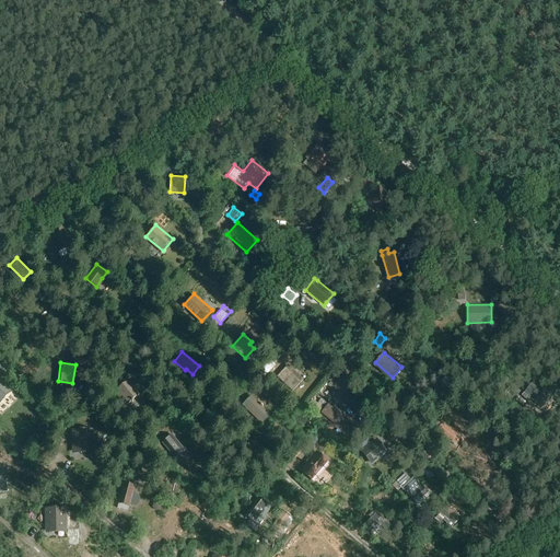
[(9,373),(1,364),(0,363),(0,374),(3,379),(9,373)]
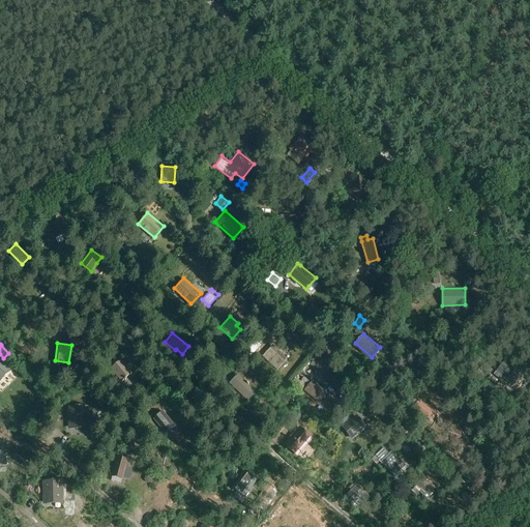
[(272,344),(270,346),(263,354),(276,368),(285,359),(288,357),(272,344)]
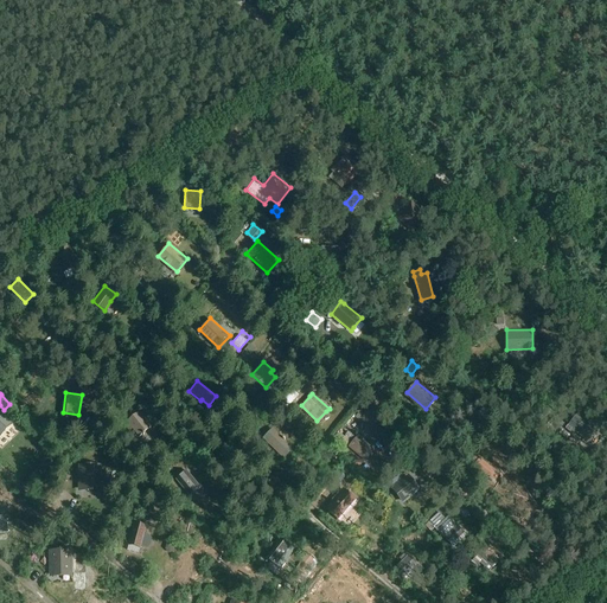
[(0,431),(11,421),(0,410),(0,431)]
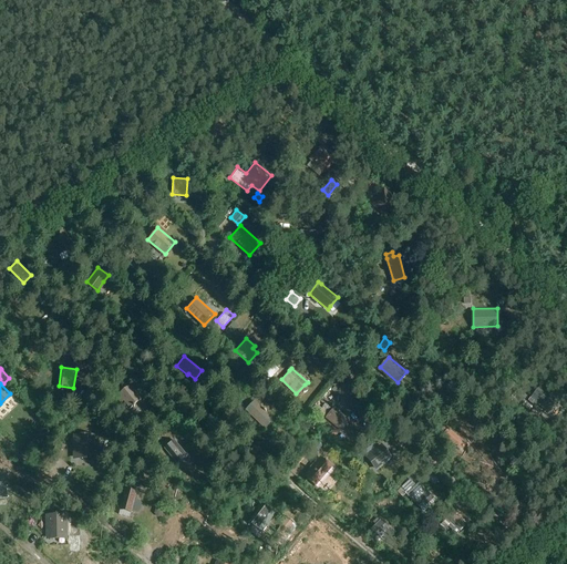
[(130,406),(141,398),(130,383),(116,395),(121,400),(123,398),(130,406)]
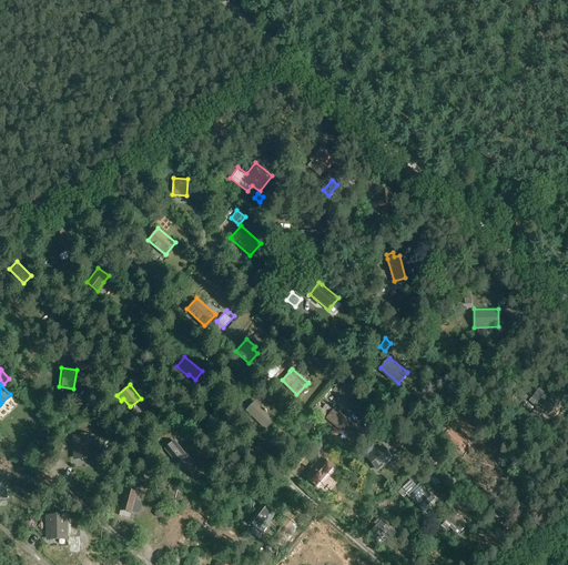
[(551,393),(543,385),(534,395),(550,410),(559,400),(551,393)]
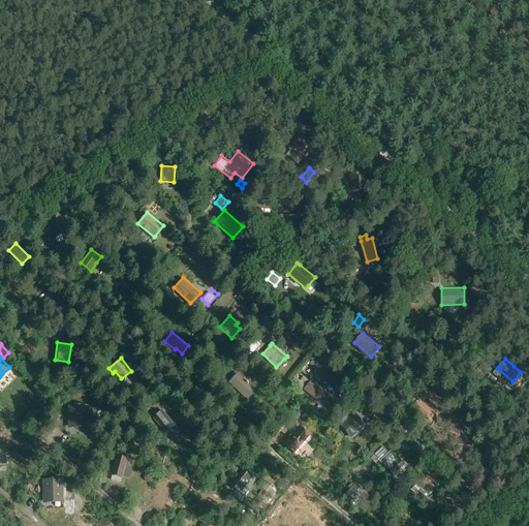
[(488,372),(492,367),(484,361),(479,366),(488,372)]
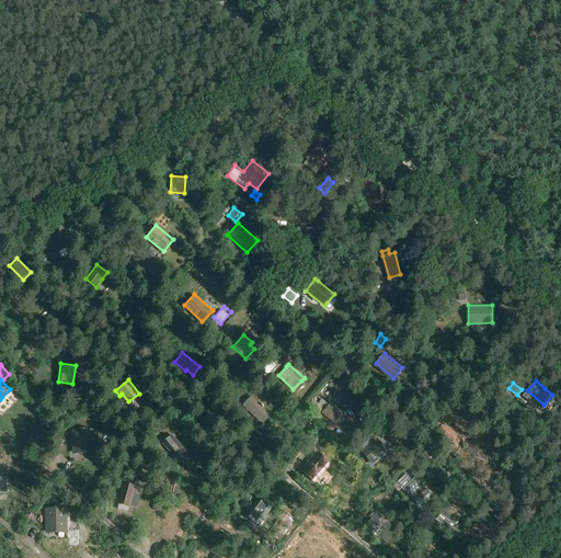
[(263,422),(272,413),(252,395),(243,403),(263,422)]
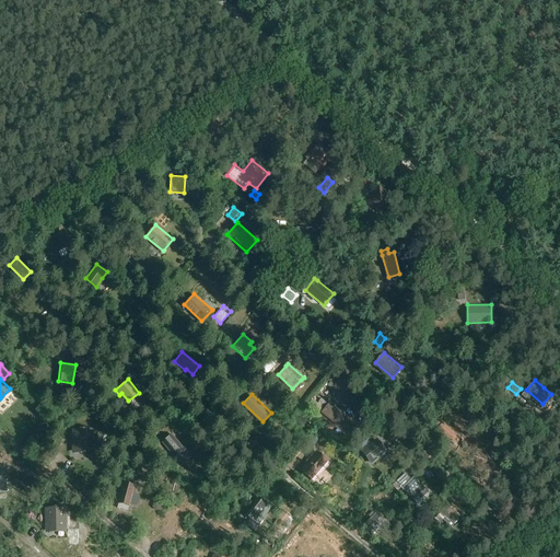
[(308,414),(317,402),(313,397),(303,409),(308,414)]
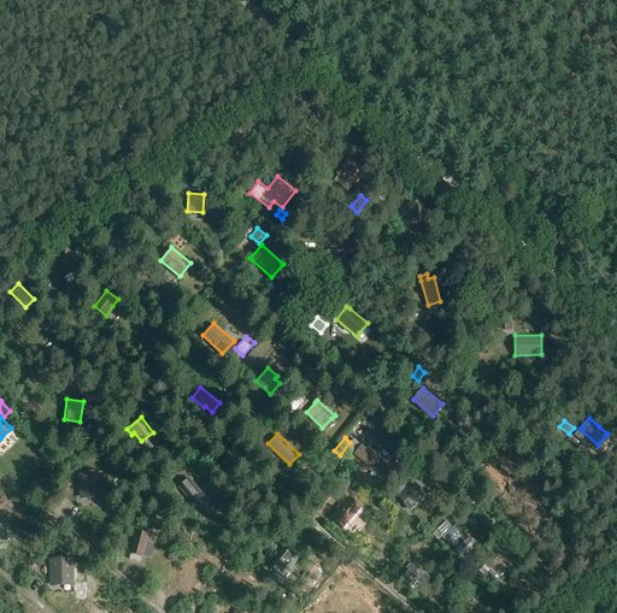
[(372,466),(381,455),(364,441),(354,452),(372,466)]
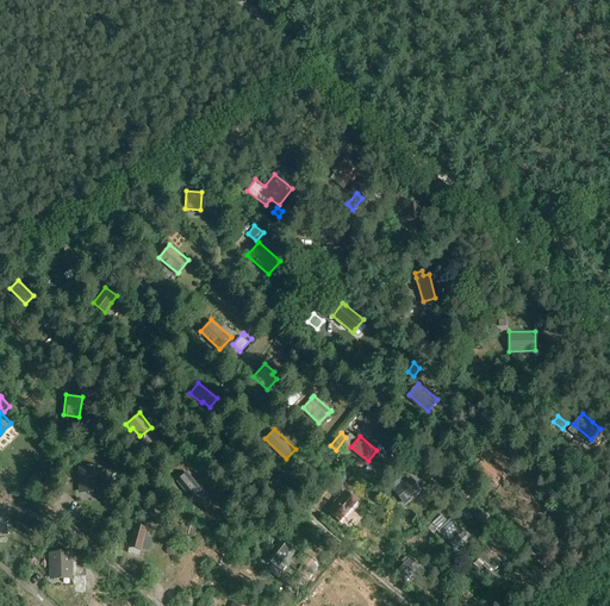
[(474,460),(477,463),(475,466),(491,479),(498,470),(483,457),(479,455),(474,460)]
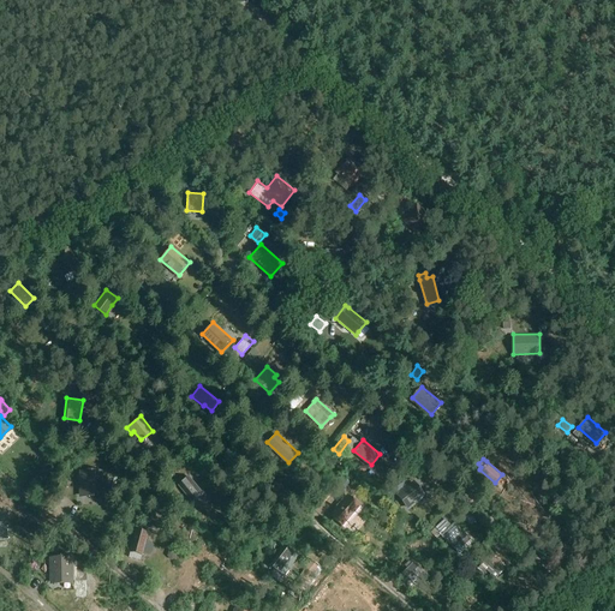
[(78,495),(101,495),(101,468),(78,467),(78,495)]
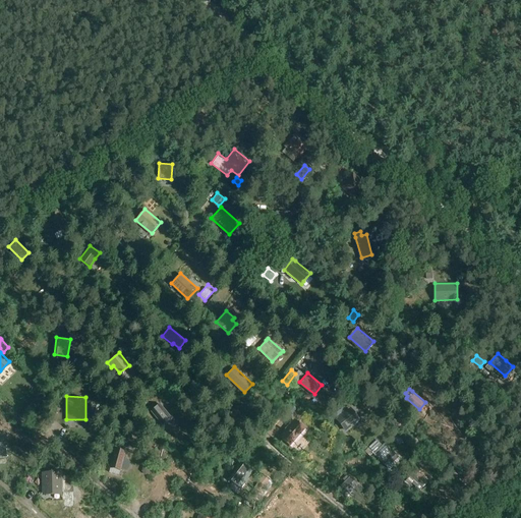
[(162,423),(171,416),(160,403),(152,410),(162,423)]
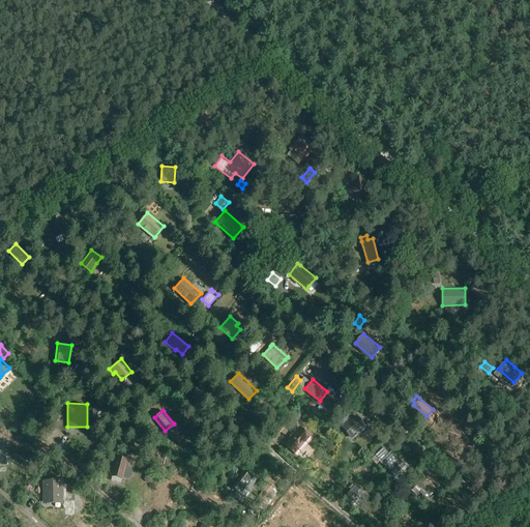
[(342,423),(351,435),(364,425),(355,413),(342,423)]
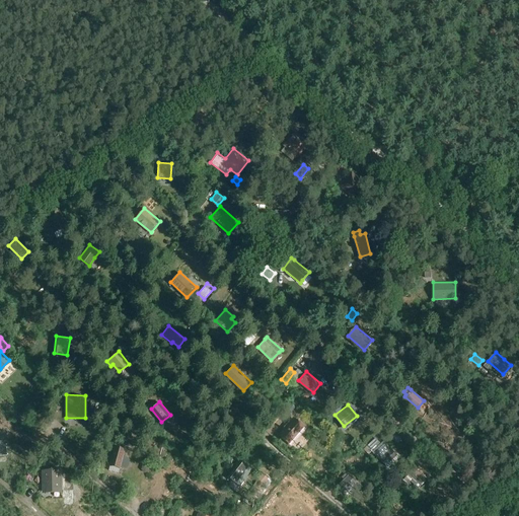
[(290,445),(306,427),(292,416),(277,434),(290,445)]
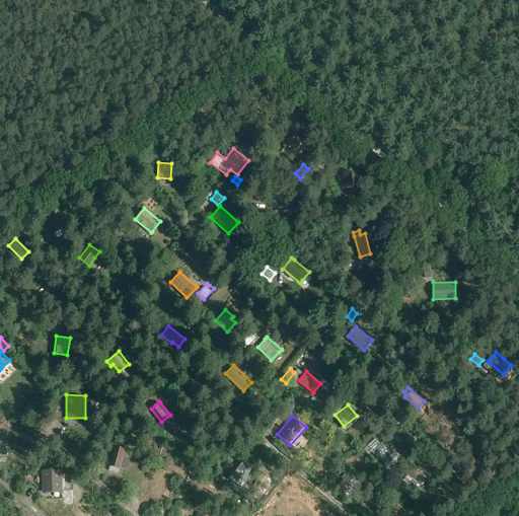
[(380,442),(372,451),(383,461),(387,457),(391,462),(398,455),(383,440),(380,442)]
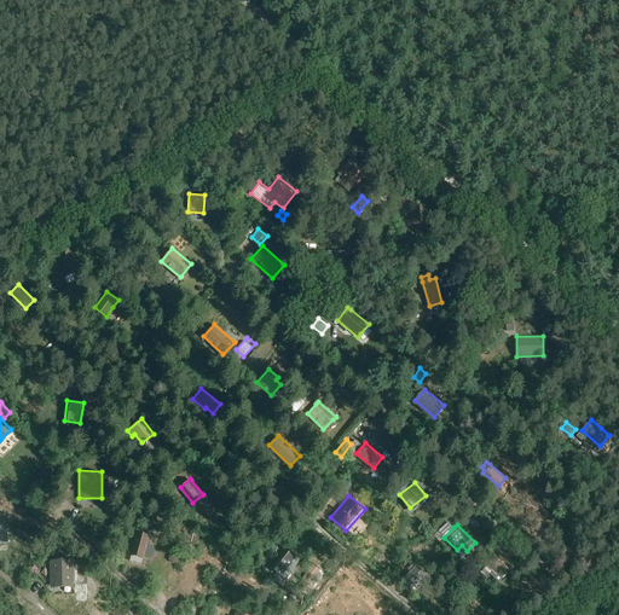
[(137,532),(131,552),(129,558),(142,562),(143,556),(144,553),(150,555),(152,553),(154,546),(152,545),(146,543),(149,534),(137,532)]
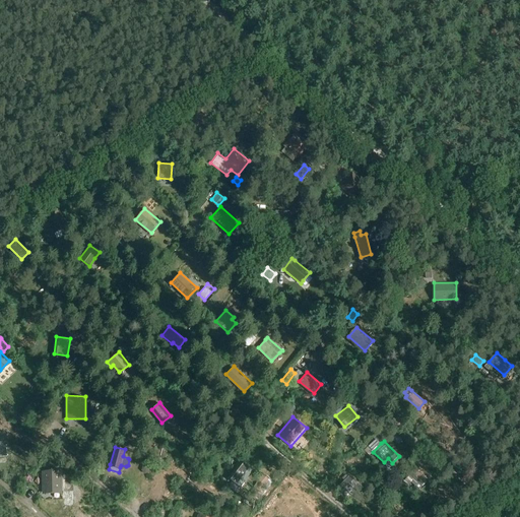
[(235,490),(239,485),(240,486),(241,485),(242,485),(244,480),(244,479),(252,469),(241,460),(229,476),(233,480),(229,485),(235,490)]
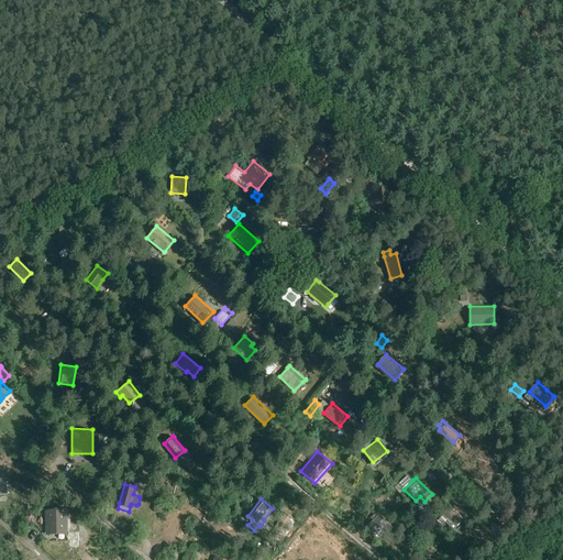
[(65,519),(66,519),(66,513),(64,513),(64,509),(47,511),(47,533),(65,533),(65,519)]
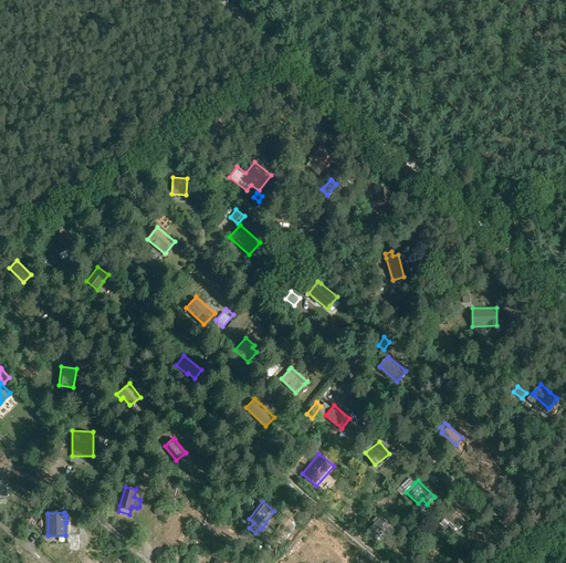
[(444,528),(448,523),(452,528),(451,529),(456,532),(465,522),(456,512),(452,515),(449,512),(439,522),(444,528)]
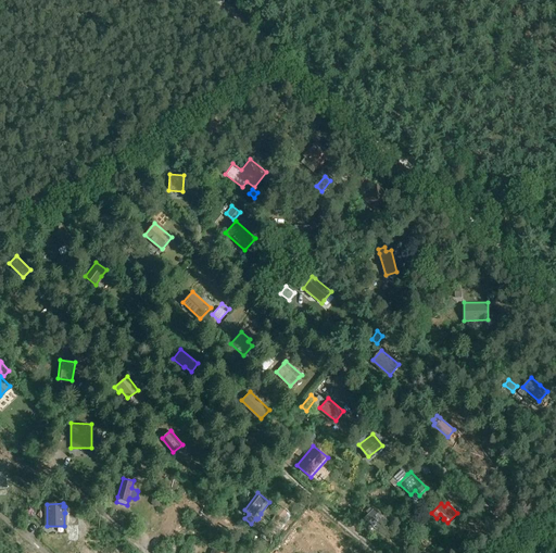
[(381,517),(377,513),(370,505),(366,510),(368,512),(361,519),(369,528),(381,517)]
